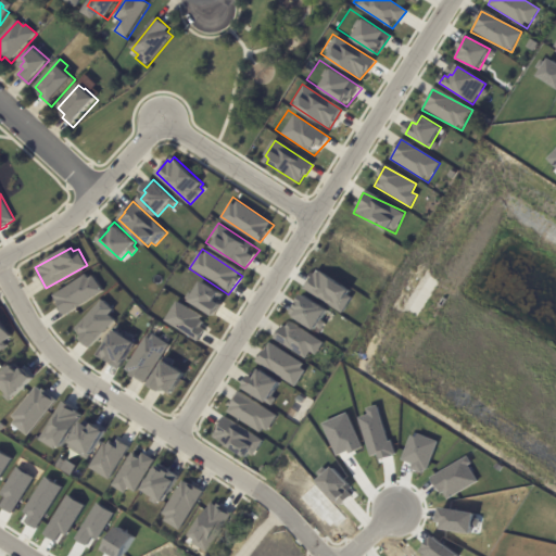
[(341,313),(353,293),(316,270),(304,290),(341,313)]
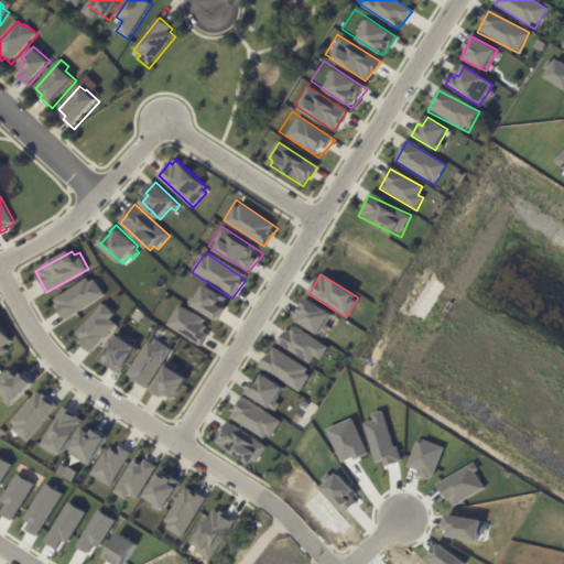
[(191,277),(177,296),(218,323),(232,304),(191,277)]
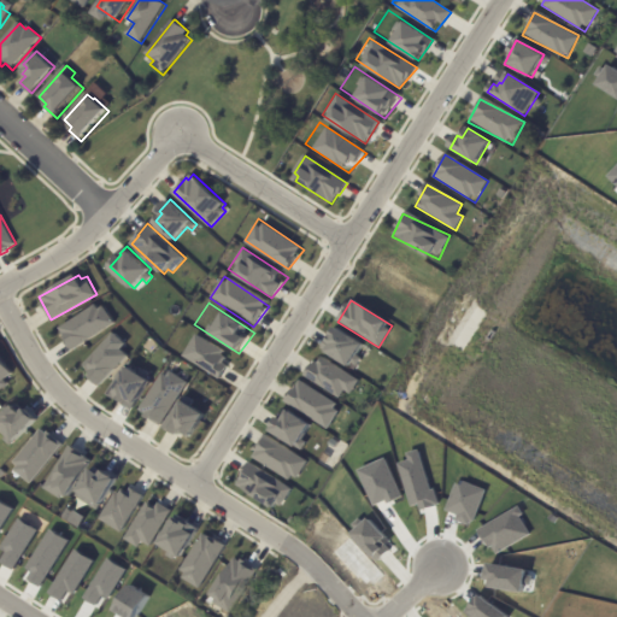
[(97,304),(60,328),(66,336),(65,338),(74,351),(116,322),(104,305),(99,309),(97,304)]
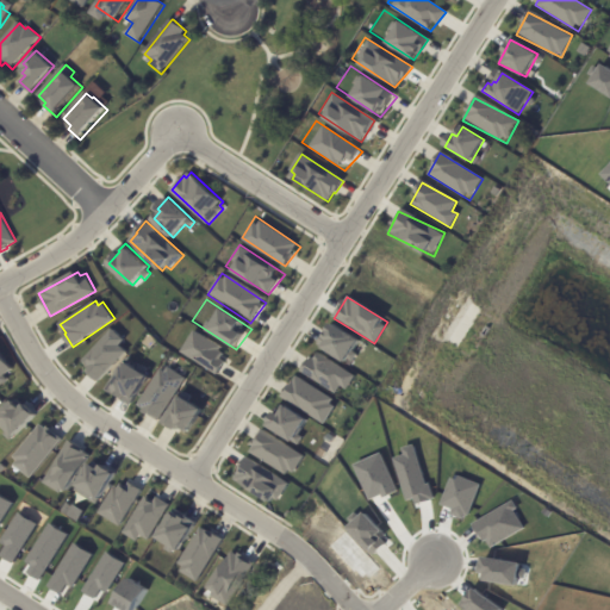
[(190,324),(175,346),(218,374),(234,354),(190,324)]
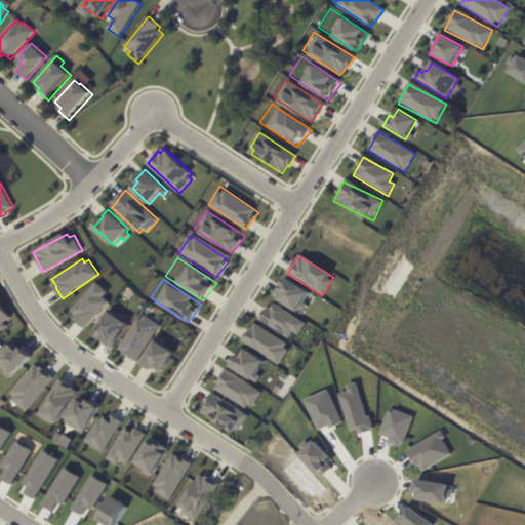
[(311,294),(285,279),(274,297),(300,313),(311,294)]
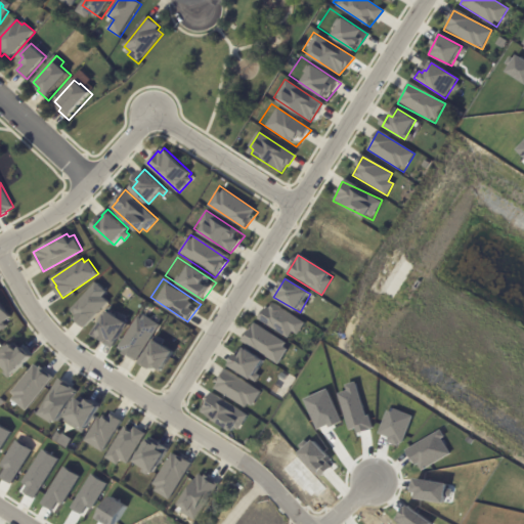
[(71,311),(84,328),(111,299),(95,282),(71,311)]
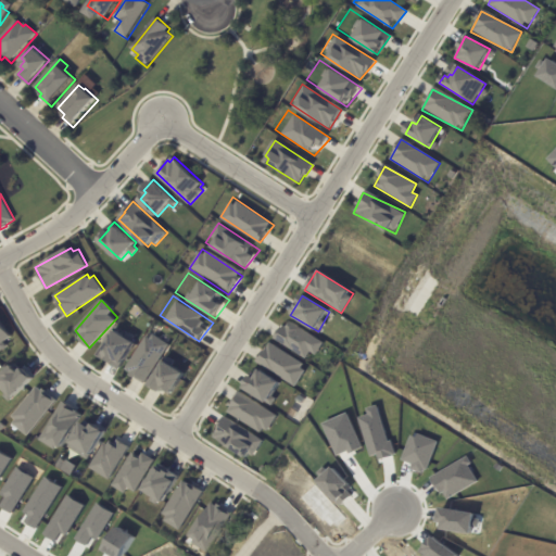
[(0,320),(0,348),(2,351),(8,345),(4,342),(12,336),(0,320)]
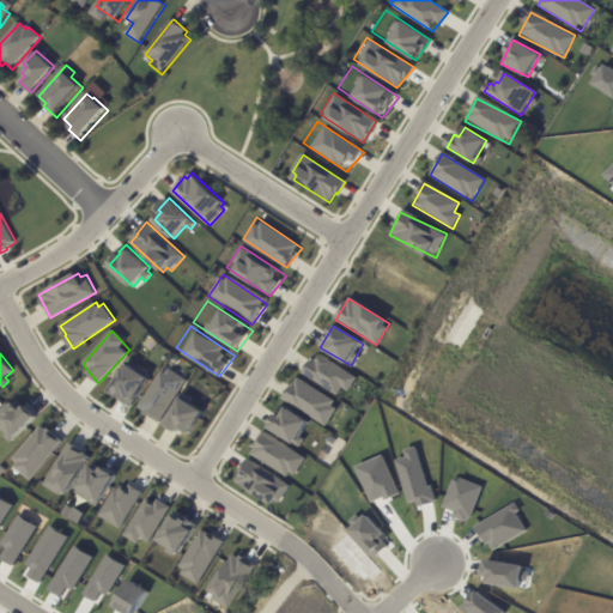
[(341,388),(337,396),(302,374),(310,359),(314,362),(315,359),(316,360),(320,354),(357,378),(347,392),(341,388)]
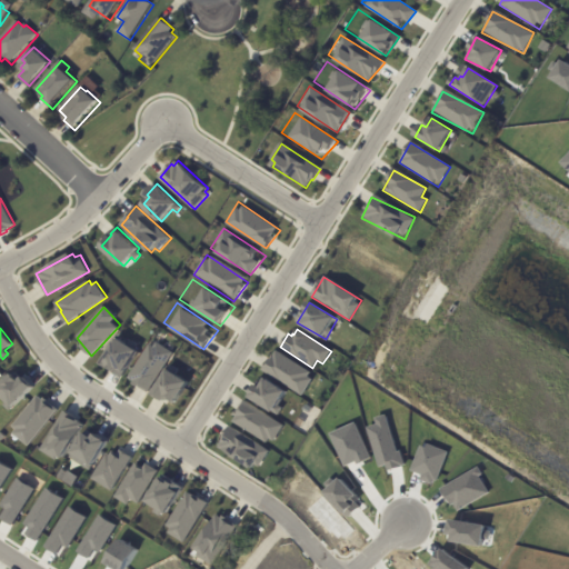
[(138,351),(121,378),(106,369),(107,367),(102,363),(111,349),(110,349),(115,342),(115,343),(118,339),(138,351)]
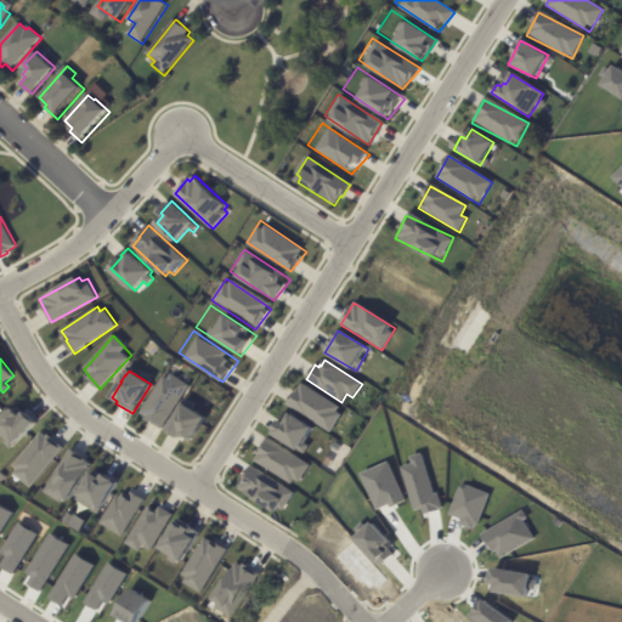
[(140,413),(145,417),(143,419),(150,424),(151,423),(160,429),(181,396),(181,397),(188,386),(170,374),(168,379),(164,377),(140,413)]
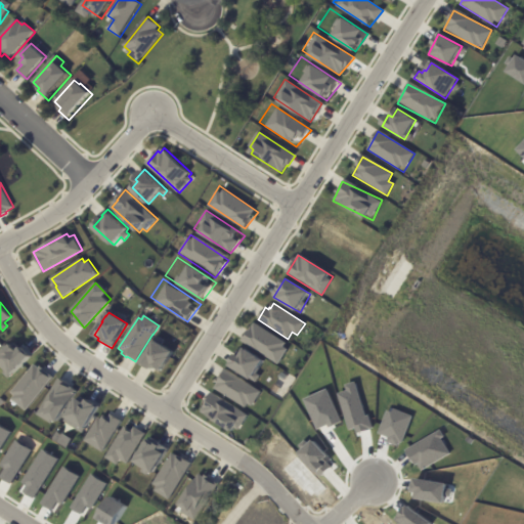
[(277,363),(289,344),(253,323),(242,343),(277,363)]
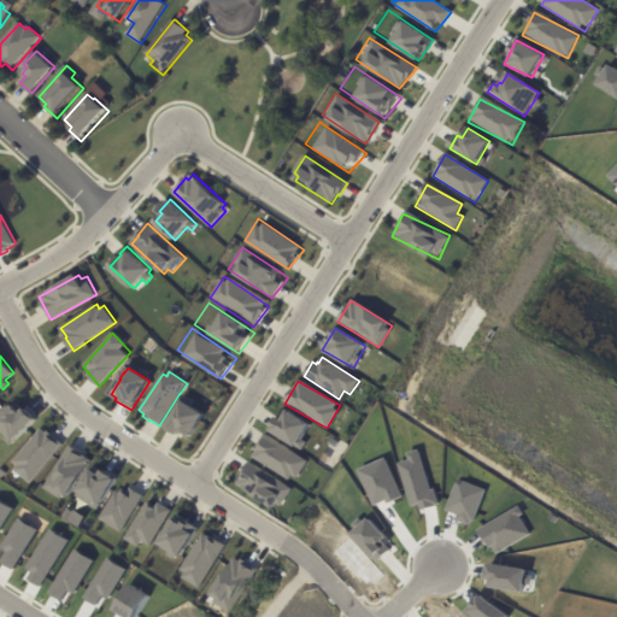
[(168,425),(188,442),(207,413),(183,403),(168,425)]
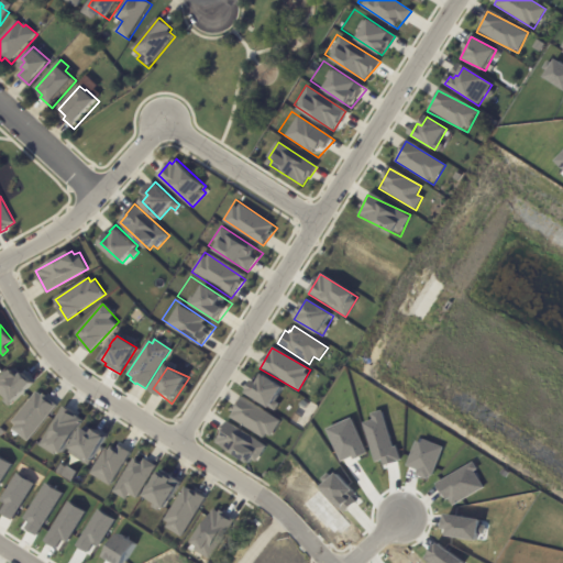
[(15,370),(0,384),(0,388),(8,397),(4,400),(10,406),(34,383),(24,373),(21,376),(15,370)]
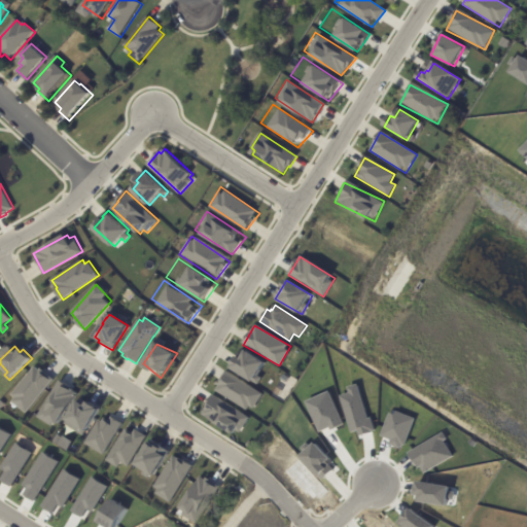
[(231,370),(254,383),(267,363),(242,349),(231,370)]
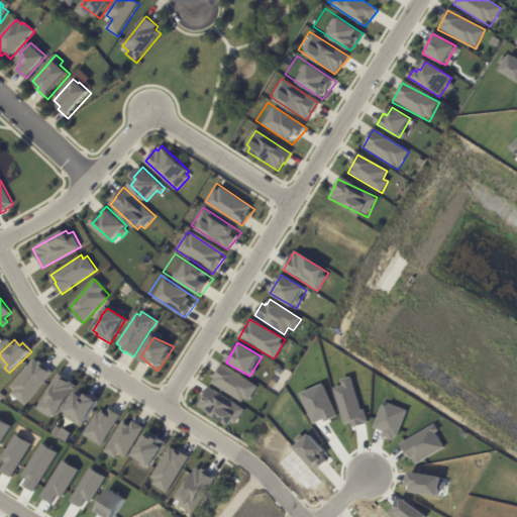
[(7,394),(24,408),(53,375),(37,357),(7,394)]
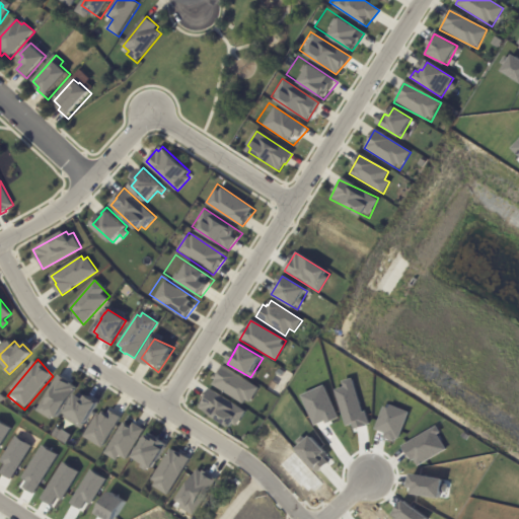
[(248,405),(258,386),(221,367),(211,386),(248,405)]
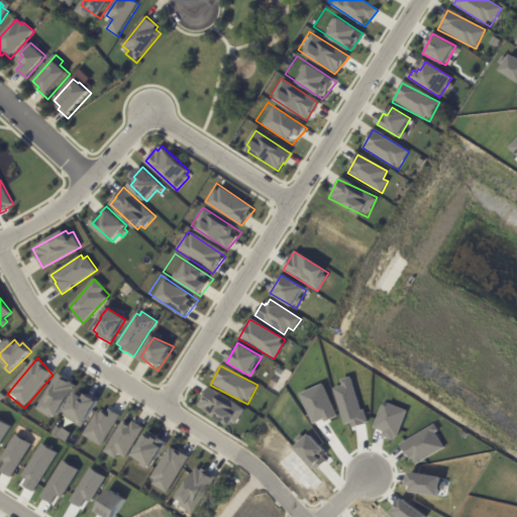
[(34,407),(50,420),(77,386),(61,374),(34,407)]
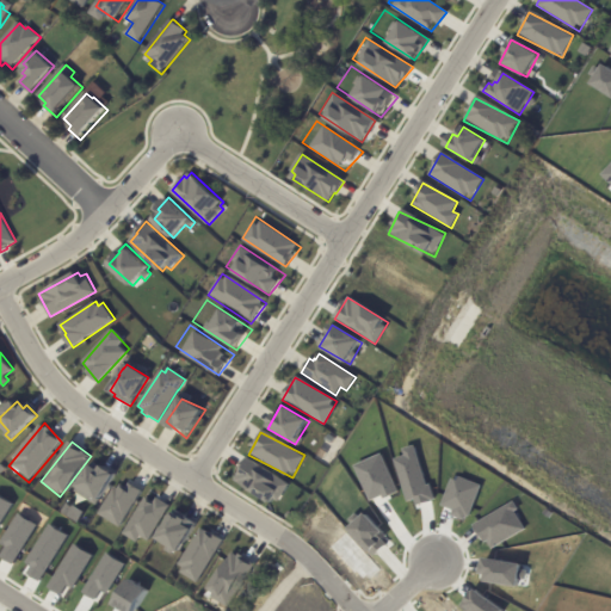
[(289,485),(246,458),(238,470),(240,471),(238,475),(234,480),(270,504),(273,499),(278,501),(289,485)]
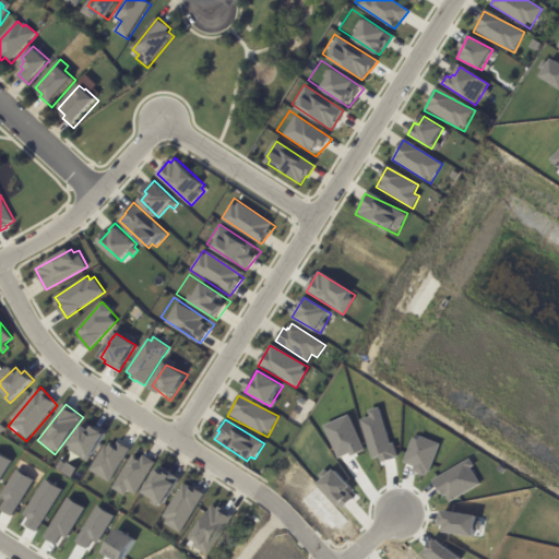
[(58,455),(76,471),(108,435),(85,424),(58,455)]
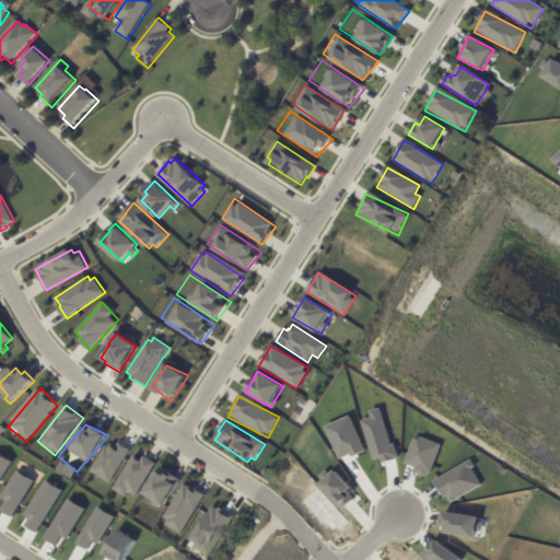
[(117,441),(130,450),(108,485),(88,470),(103,447),(107,450),(111,445),(114,446),(117,441)]
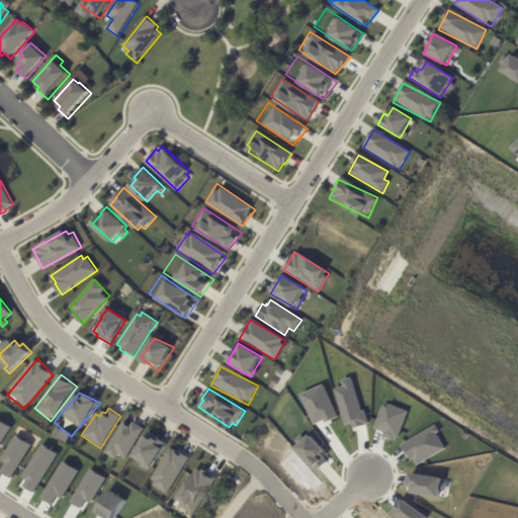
[(133,422),(144,429),(125,459),(117,454),(114,460),(102,453),(122,421),(130,426),(133,422)]
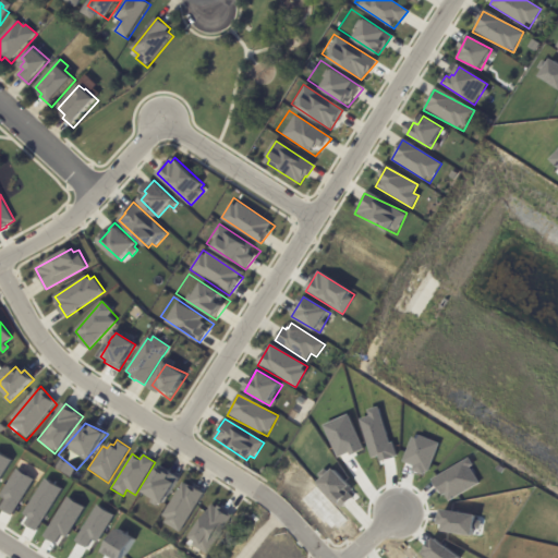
[(159,465),(180,478),(162,506),(159,504),(156,507),(149,502),(153,498),(143,493),(146,488),(145,487),(159,465)]
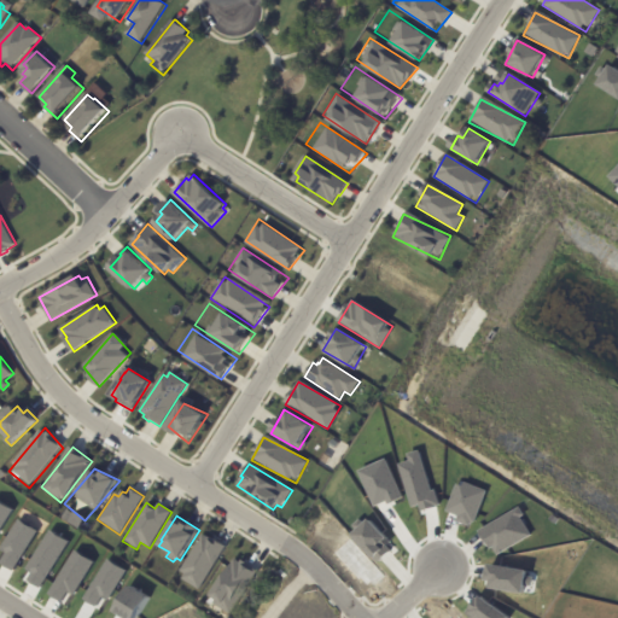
[(203,534),(225,547),(198,590),(181,579),(185,575),(180,571),(203,534)]
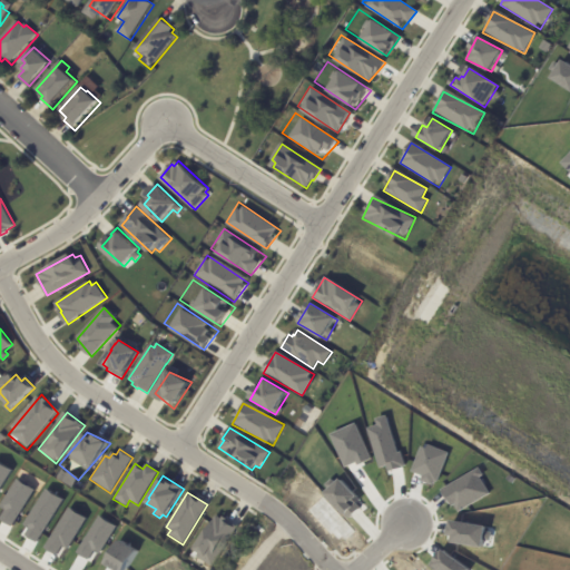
[(216,517),(220,520),(223,517),(229,520),(227,522),(236,528),(213,566),(198,557),(200,552),(195,550),(216,517)]
